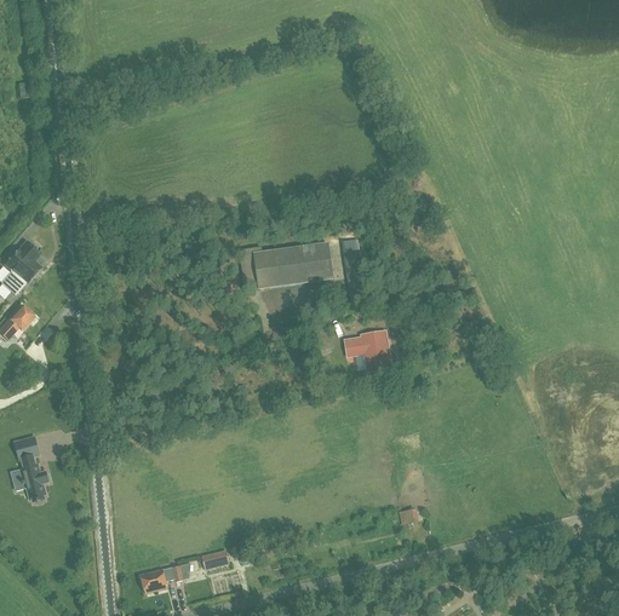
[(28,259),(32,259),(32,255),(36,251),(24,240),(18,247),(17,247),(4,263),(10,268),(10,270),(16,270),(17,271),(28,259)]
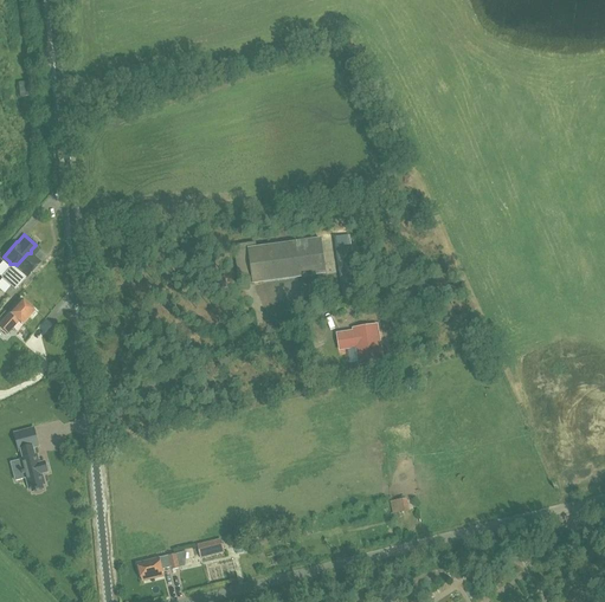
[(253,280),(324,271),(320,237),(249,246),(253,280)]
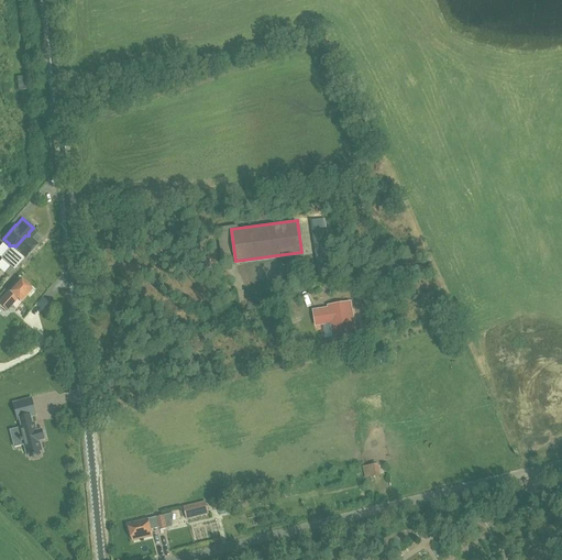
[(331,266),(327,231),(312,233),(317,268),(331,266)]
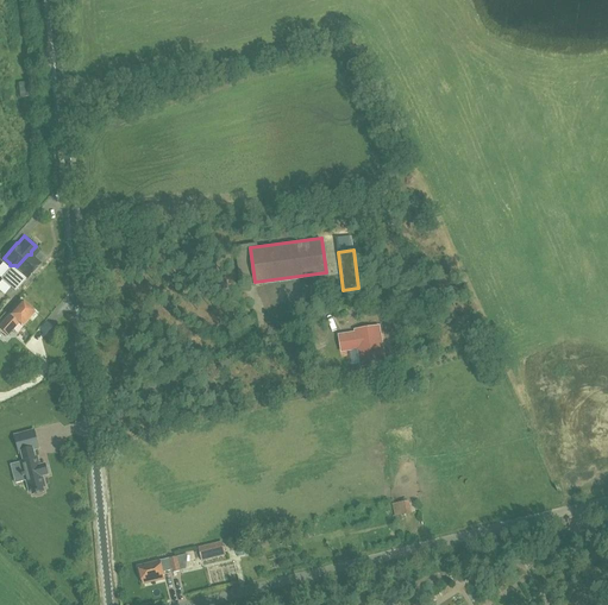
[(16,265),(10,265),(0,276),(13,288),(24,276),(25,277),(38,260),(31,254),(27,254),(17,266),(16,265)]
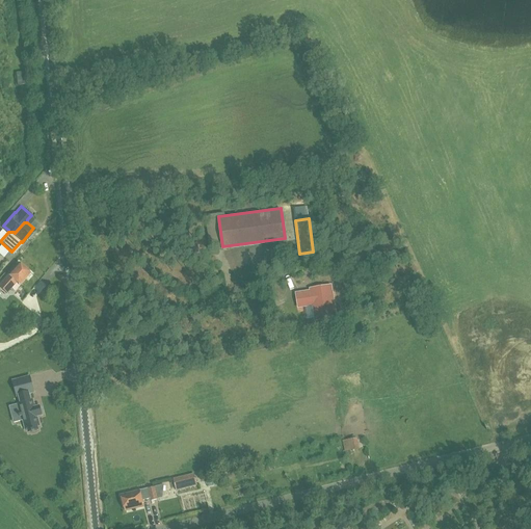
[(18,283),(29,270),(18,260),(0,280),(0,286),(5,291),(15,280),(18,283)]
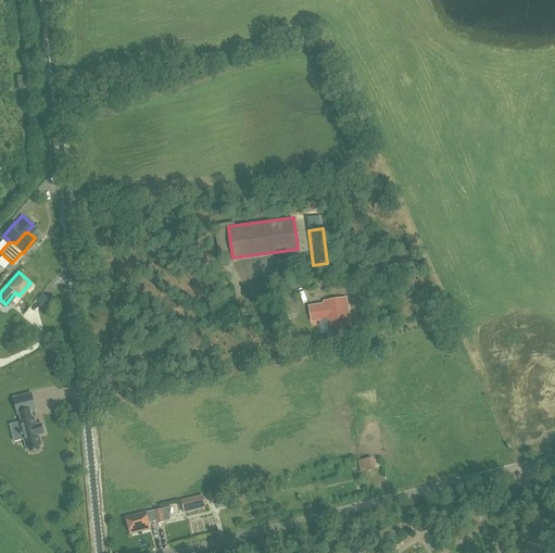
[(328,331),(350,328),(345,297),(329,299),(329,301),(310,304),(312,318),(326,316),(328,331)]
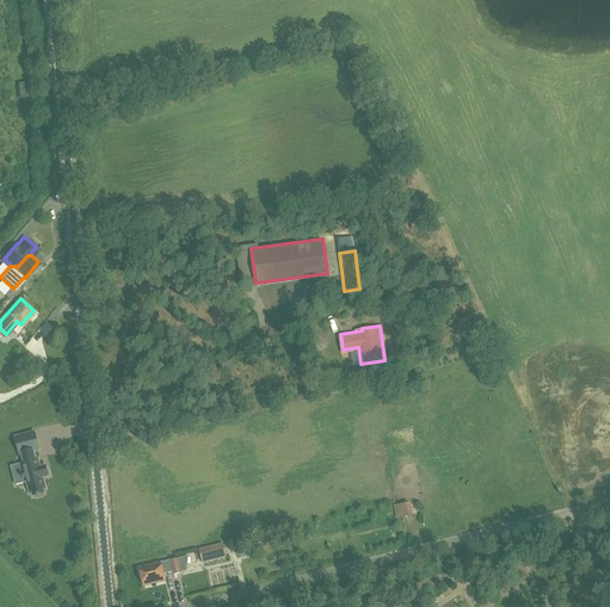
[(32,493),(43,490),(42,487),(44,485),(41,475),(47,474),(44,463),(38,465),(36,456),(34,457),(31,447),(25,450),(20,433),(14,435),(18,451),(20,451),(23,459),(20,460),(23,469),(22,470),(24,479),(25,478),(29,489),(31,489),(32,493)]
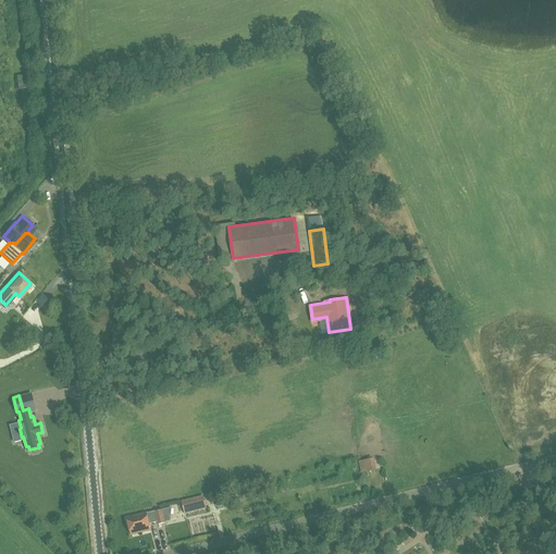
[(205,505),(202,494),(181,500),(184,509),(205,505)]
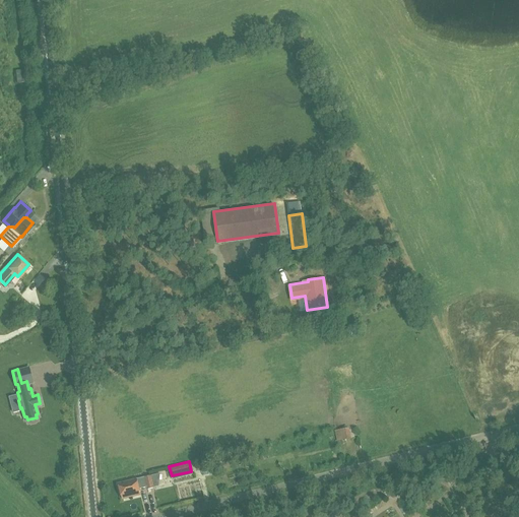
[(146,487),(153,485),(150,473),(118,481),(121,497),(140,492),(138,487),(146,485),(146,487)]
